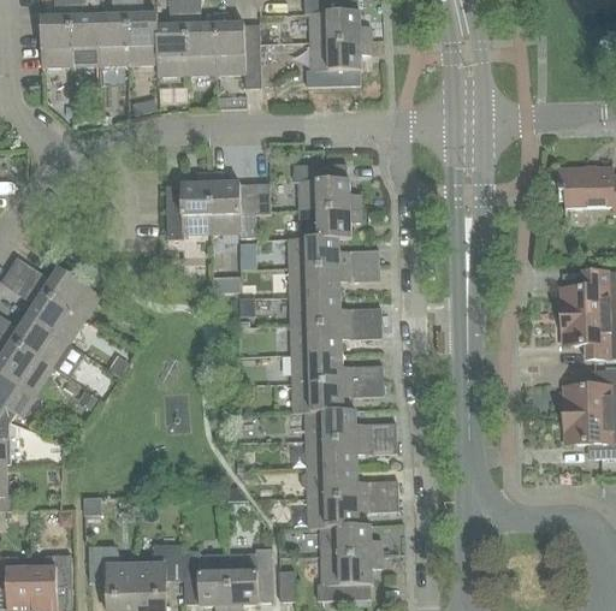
[(57,15),(40,16),(42,66),(71,65),(69,0),(53,0),(54,6),(57,6),(57,15)]
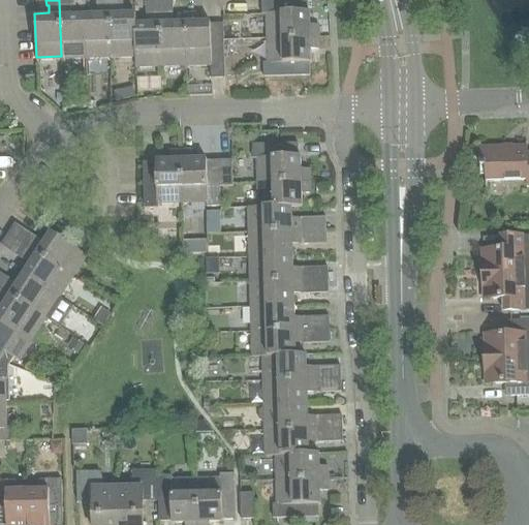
[(59,0),(61,56),(86,56),(85,11),(71,12),(71,5),(72,5),(72,0),(59,0)]
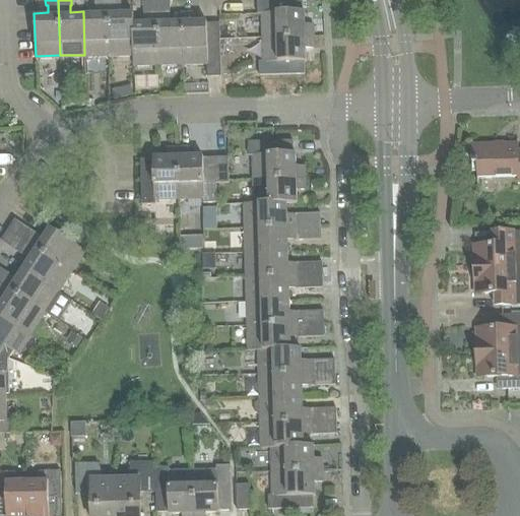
[(96,11),(83,11),(84,55),(109,54),(107,0),(93,0),(94,4),(96,4),(96,11)]
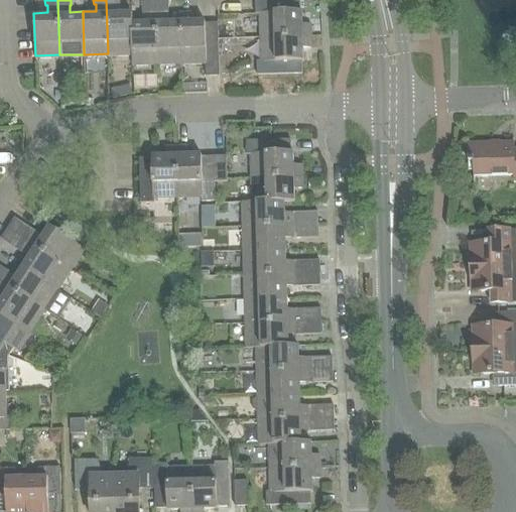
[(106,0),(108,53),(132,52),(132,20),(132,10),(118,11),(118,3),(119,3),(119,0),(106,0)]
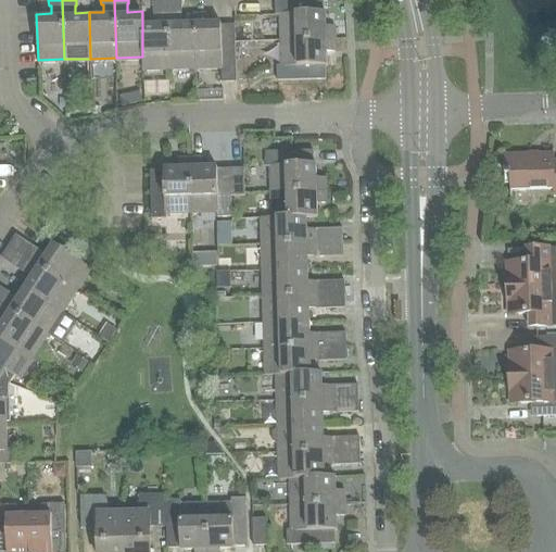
[(155,22),(142,22),(142,57),(142,67),(169,67),(166,0),(152,0),(153,14),(155,14),(155,22)]
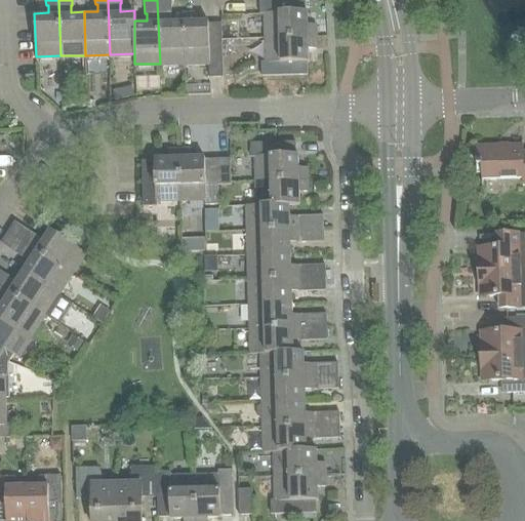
[(157,0),(160,64),(185,63),(183,19),(169,19),(169,12),(171,12),(170,0),(157,0)]
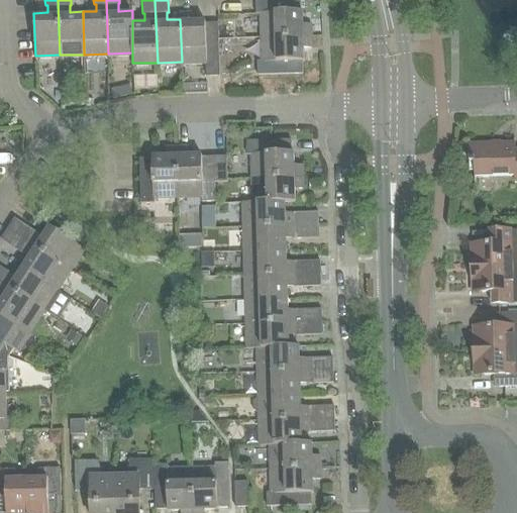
[(260,11),(261,34),(311,33),(311,21),(303,22),(302,8),(301,9),(300,0),(255,0),(255,11),(260,11)]
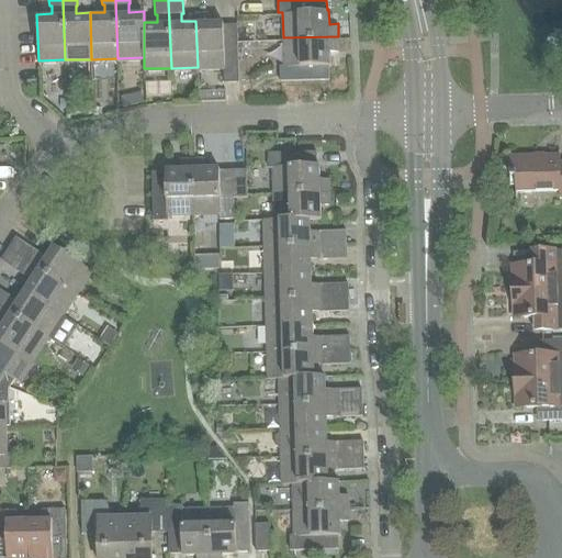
[(227,80),(236,79),(238,79),(237,51),(224,51),(223,22),(223,20),(208,20),(208,11),(194,11),(195,21),(198,67),(223,66),(224,80),(227,80)]
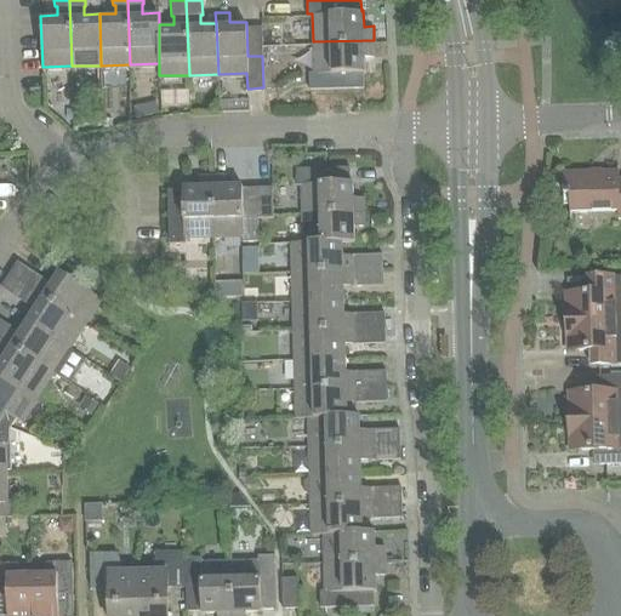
[(262,24),(246,24),(248,56),(262,56),(262,24)]
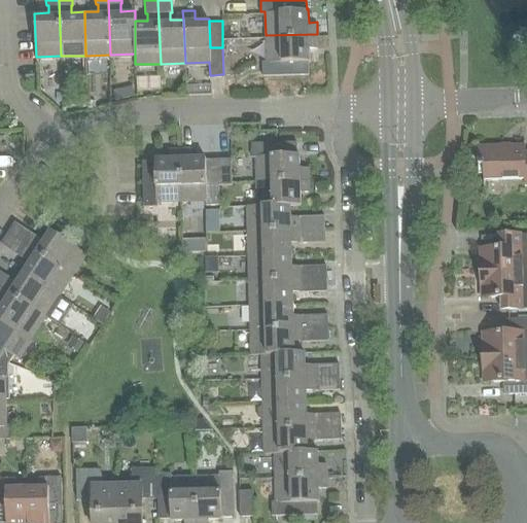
[(266,60),(261,60),(262,73),(308,72),(308,59),(310,59),(309,45),(318,45),(317,34),(266,35),(266,60)]
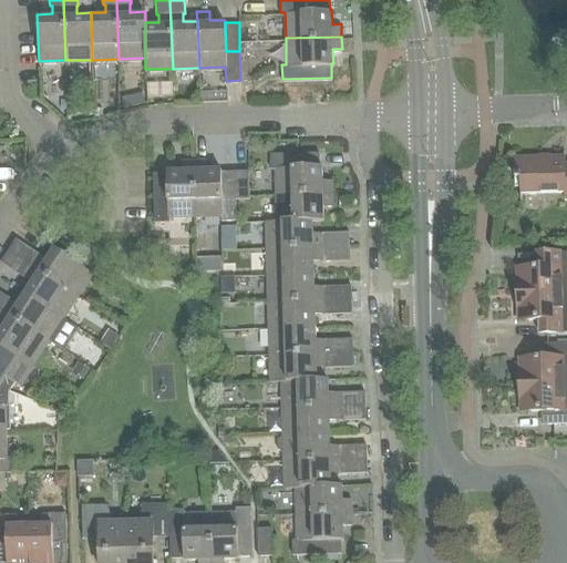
[(319,164),(319,153),(319,150),(270,152),(270,166),(275,166),(276,193),(331,191),(331,178),(322,178),(321,164),(319,164)]
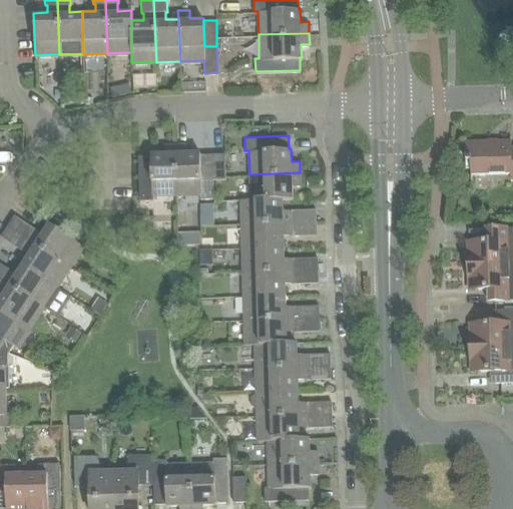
[(511,176),(512,175),(512,147),(511,147),(511,139),(465,140),(466,158),(471,157),(471,172),(510,171),(511,176)]
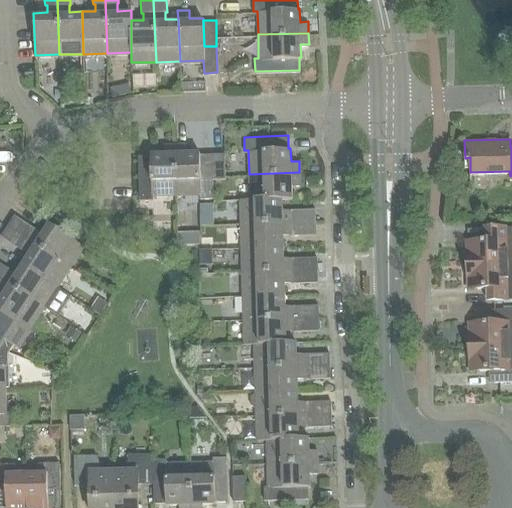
[(150,154),(141,154),(138,154),(139,198),(153,198),(152,194),(176,193),(174,143),(163,143),(163,151),(150,152),(150,154)]
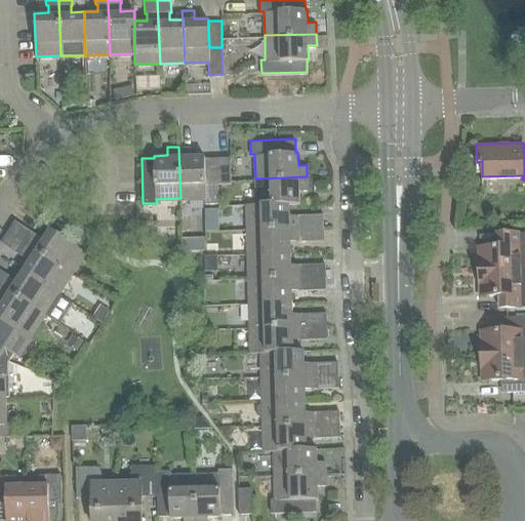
[(217,156),(206,156),(204,156),(204,154),(191,155),(191,147),(178,147),(180,198),(204,198),(204,202),(218,201),(217,182),(217,156)]
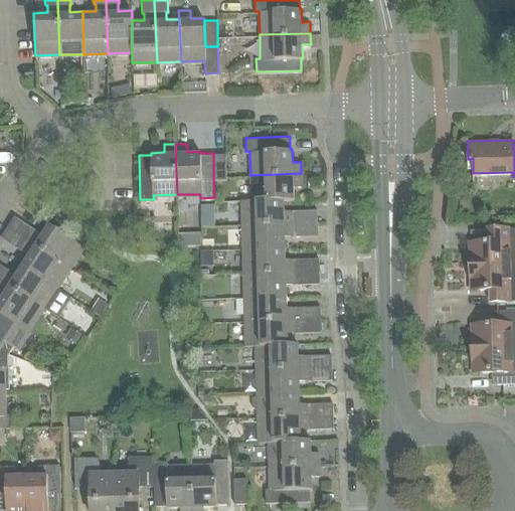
[(225,153),(223,153),(213,153),(213,178),(226,178),(225,153)]
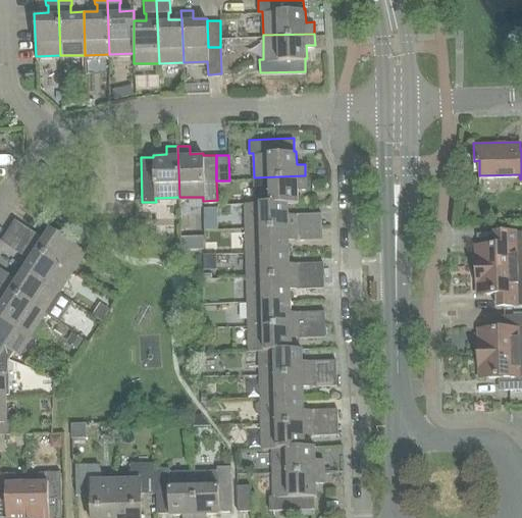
[(254,177),(255,201),(255,202),(288,201),(298,201),(298,188),(306,188),(305,175),(254,177)]
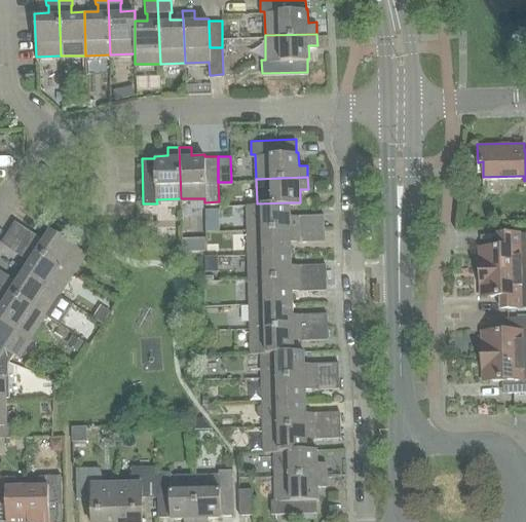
[(325,226),(324,216),(324,213),(297,214),(297,215),(290,215),(290,202),(257,203),(257,202),(246,202),(247,228),(325,226)]
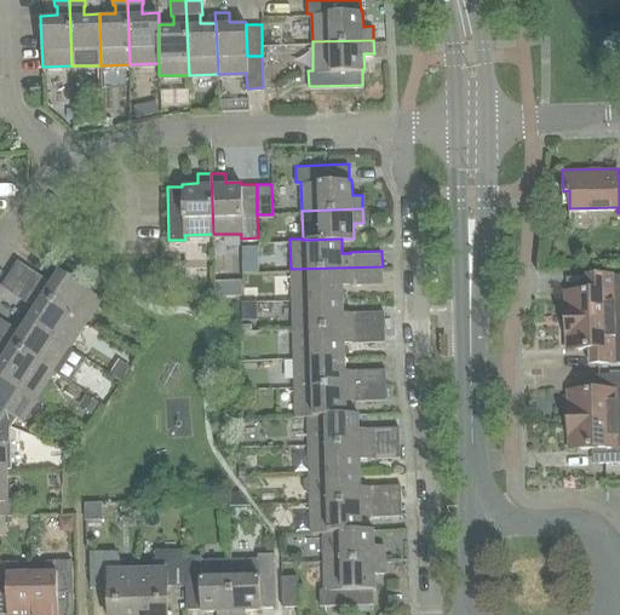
[(17,258),(9,270),(86,321),(102,295),(58,268),(50,281),(42,276),(44,275),(17,258)]
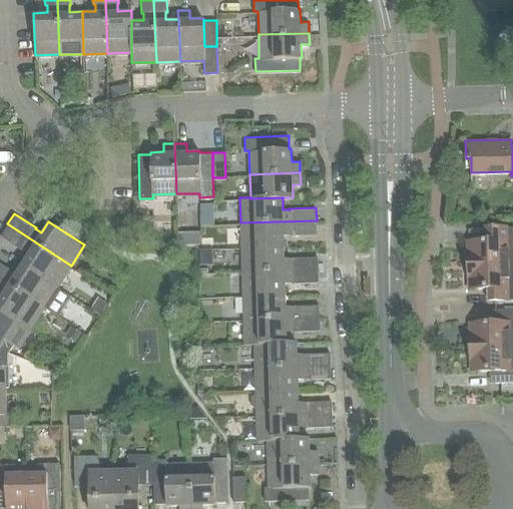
[(240,222),(241,246),(284,245),(284,232),(291,232),(291,233),(317,233),(317,220),(240,222)]
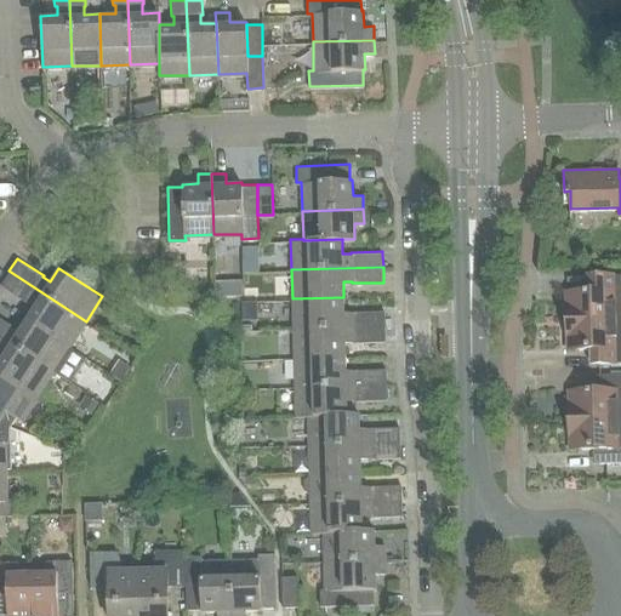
[(9,271),(1,283),(0,284),(27,301),(28,300),(35,304),(27,317),(70,346),(86,321),(9,271)]
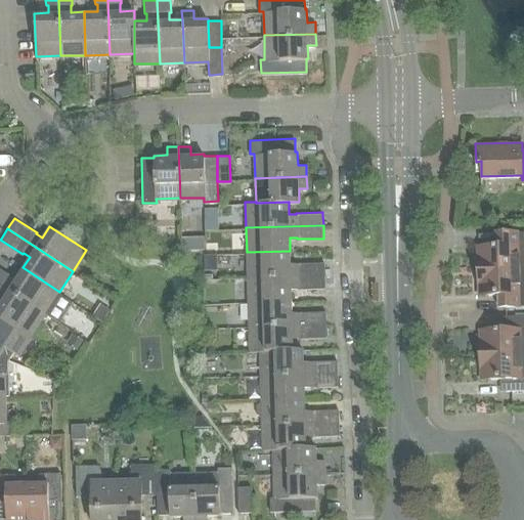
[(477,256),(477,268),(523,267),(523,229),(501,231),(501,244),(478,244),(478,256),(477,256)]
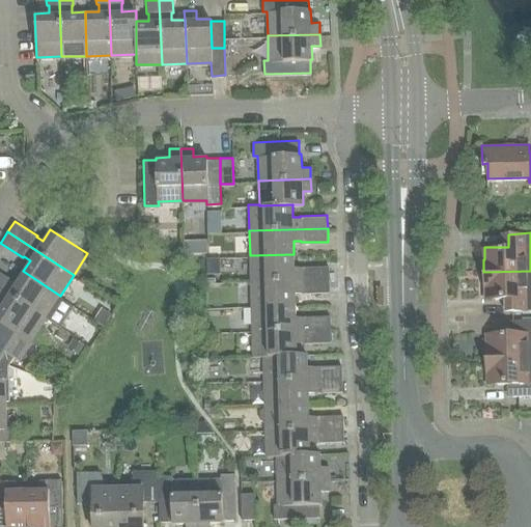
[(329,277),(329,268),(329,265),(302,266),(302,267),(295,268),(294,254),(250,255),(250,280),(329,277)]
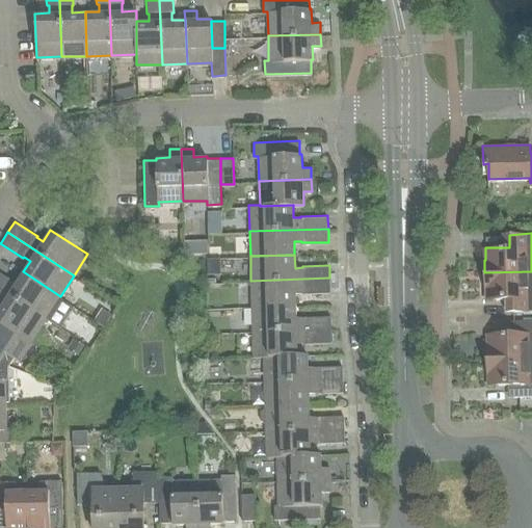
[(0,270),(0,286),(46,317),(60,296),(23,271),(16,283),(9,279),(10,278),(0,270)]
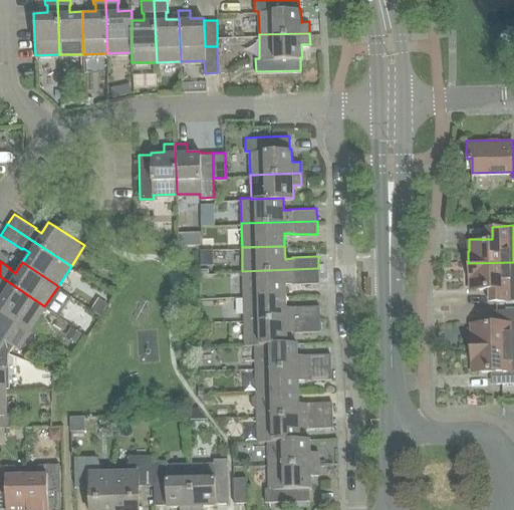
[(513,262),(468,263),(469,275),(470,275),(470,287),(493,287),(494,299),(513,298),(513,262)]
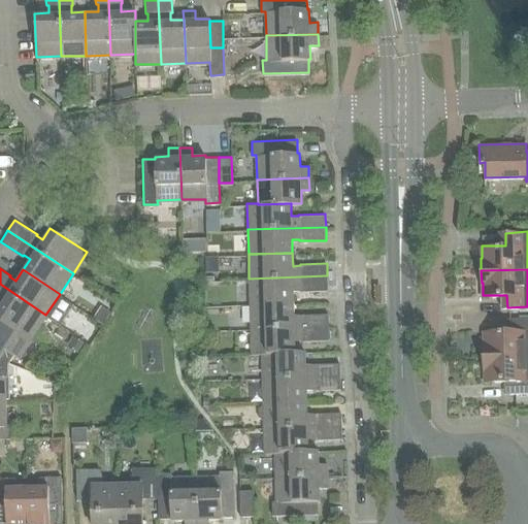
[(249,279),(250,303),(294,301),(293,289),(300,289),(300,290),(327,289),(327,275),(249,279)]
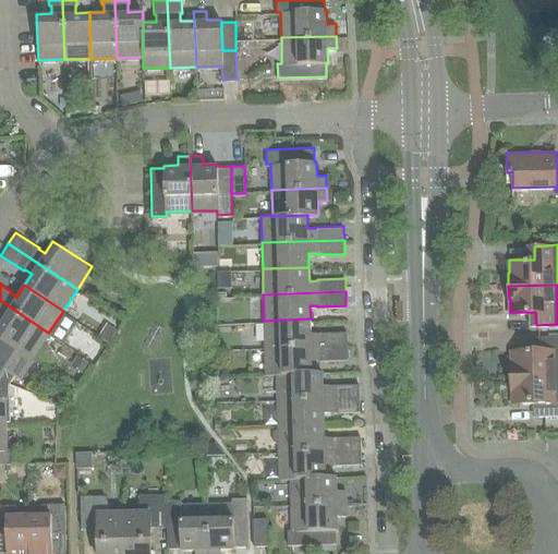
[(0,315),(3,317),(0,322),(0,332),(34,354),(48,333),(0,300),(0,315)]
